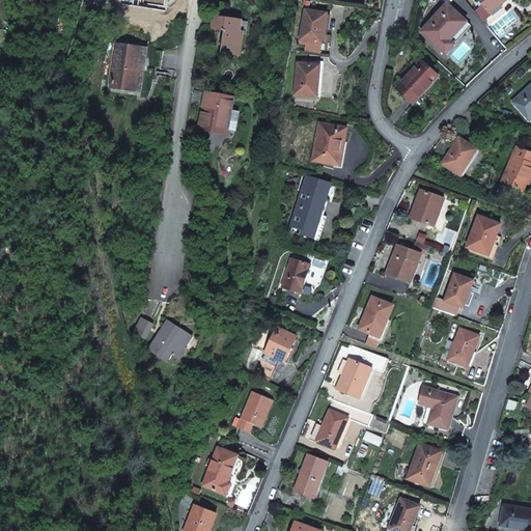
[(500,3),(504,0),(479,0),(490,12),(501,4),(500,3)]
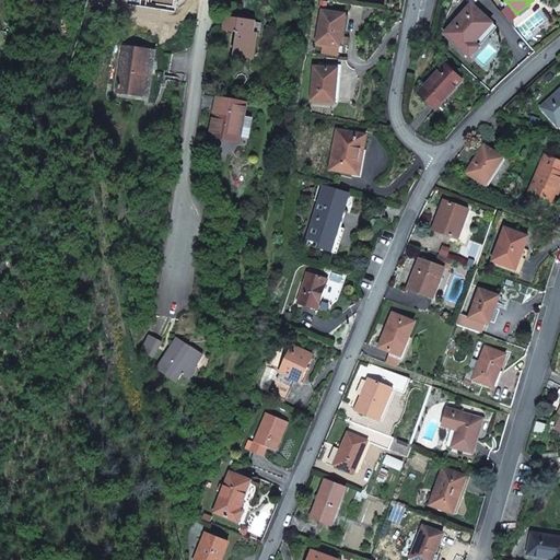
[(445,34),(470,57),(479,47),(475,43),(492,23),(471,4),(445,34)]
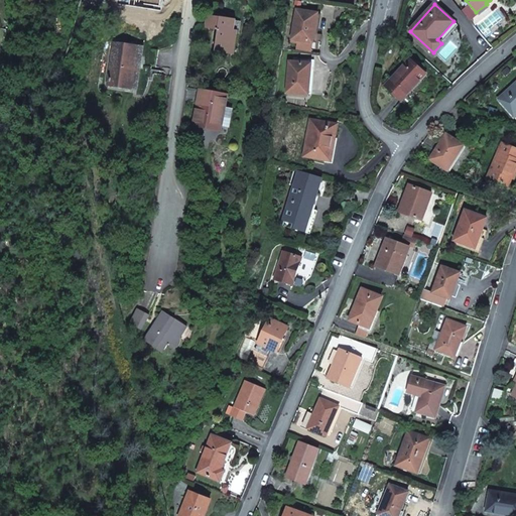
[(297,10),(292,39),(299,40),(312,42),(317,13),(297,10)]
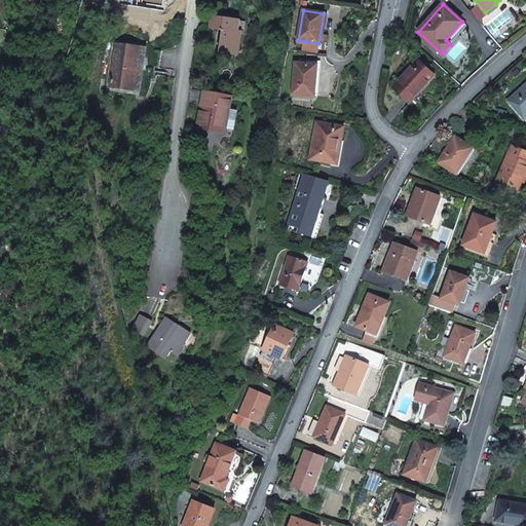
[(481,10),(475,15),(479,20),(485,15),(481,10)]
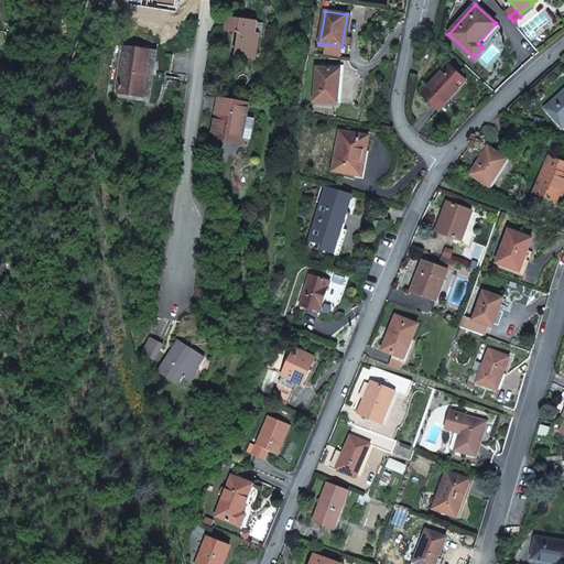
[(347,38),(351,15),(347,14),(342,46),(351,47),(354,39),(347,38)]
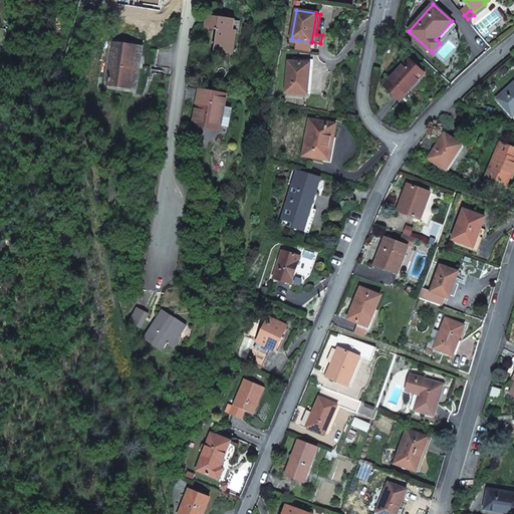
[(219,30),(218,37),(231,39),(233,31),(234,20),(220,18),(218,18),(207,16),(206,27),(216,29),(216,30),(219,30)]
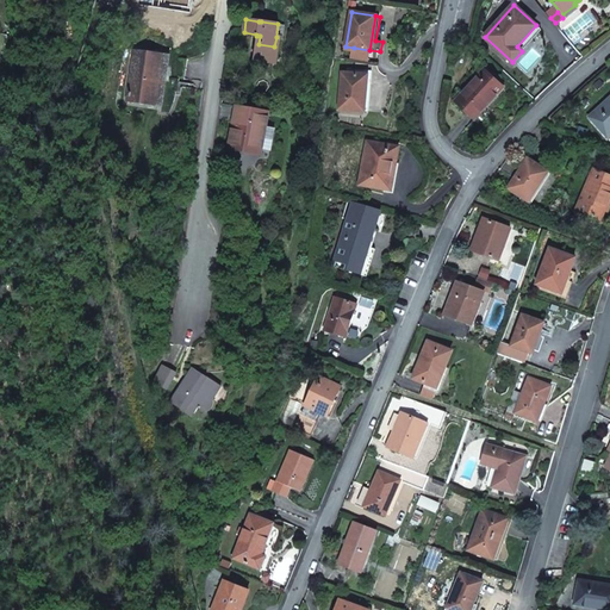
[(517,47),(522,51),(541,30),(536,25),(517,47)]
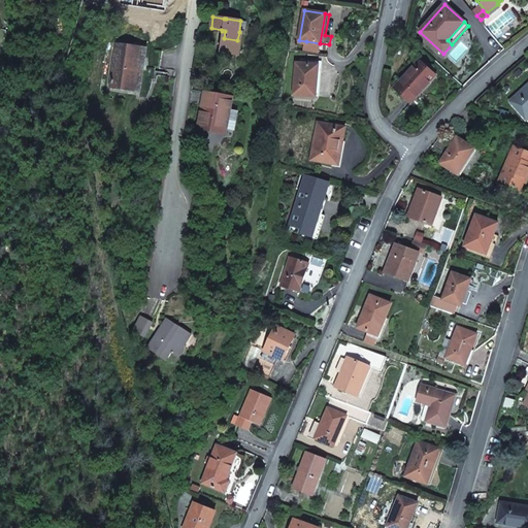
[(224,38),(221,53),(236,55),(237,40),(224,38)]
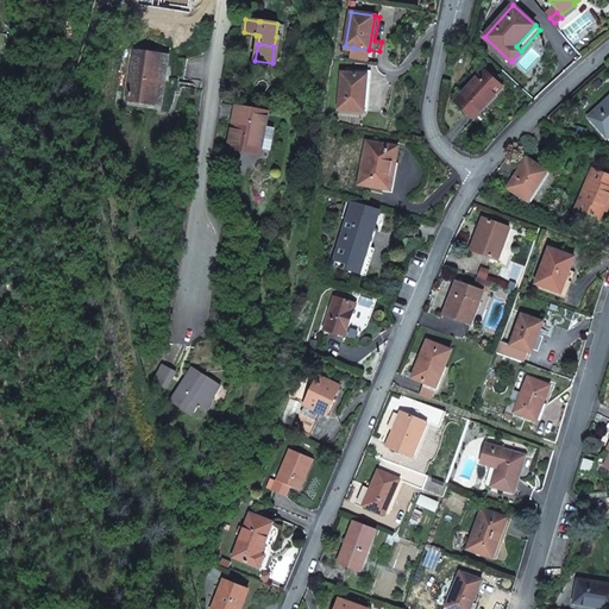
[(353,51),(351,61),(366,64),(369,50),(353,48),(353,51)]
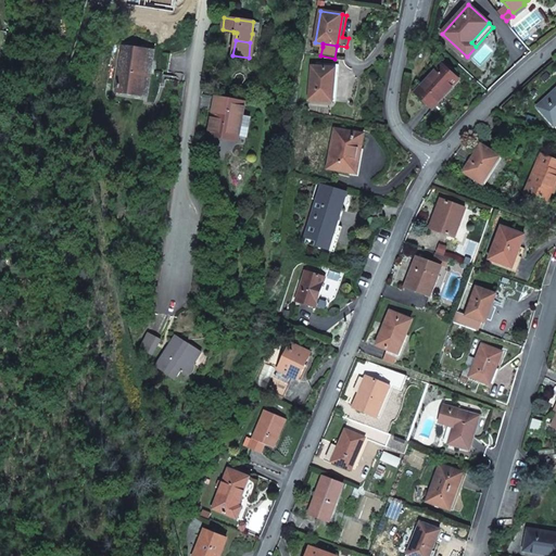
[(123,47),(118,80),(144,83),(147,68),(152,70),(163,72),(165,52),(154,51),(123,47)]
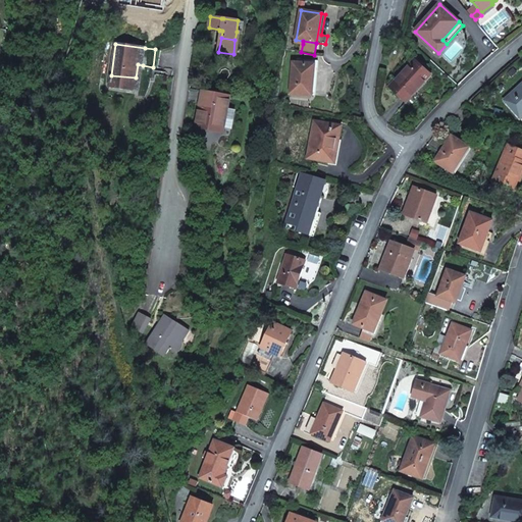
[(389,87),(407,102),(431,74),(415,59),(389,87)]
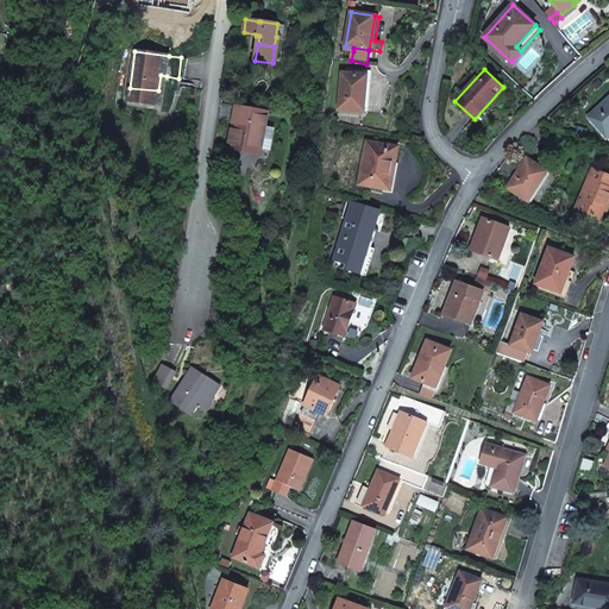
[(355,70),(355,74),(368,75),(364,111),(368,111),(371,71),(355,70)]
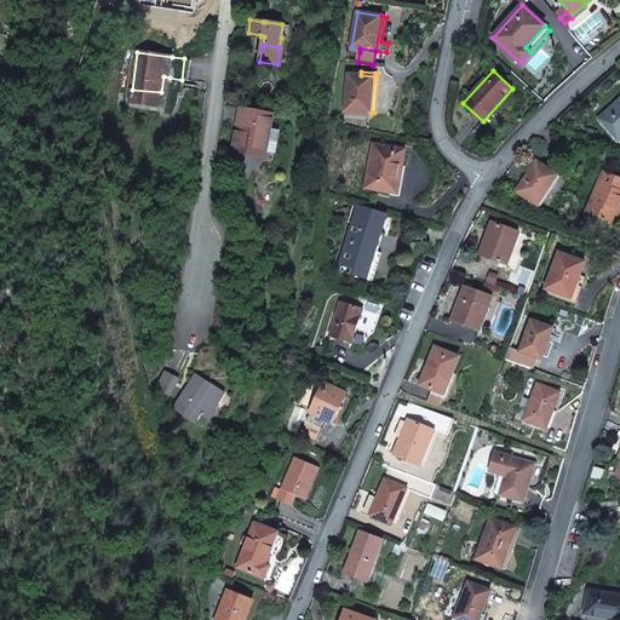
[(345,110),(371,113),(374,76),(361,75),(348,74),(345,110)]
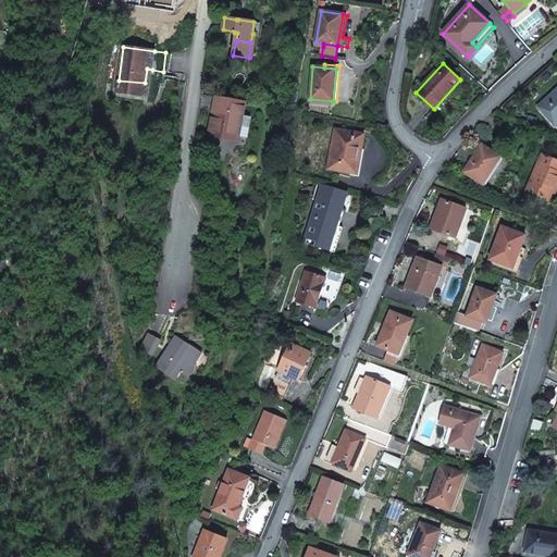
[(119,81),(116,93),(143,96),(145,83),(119,81)]
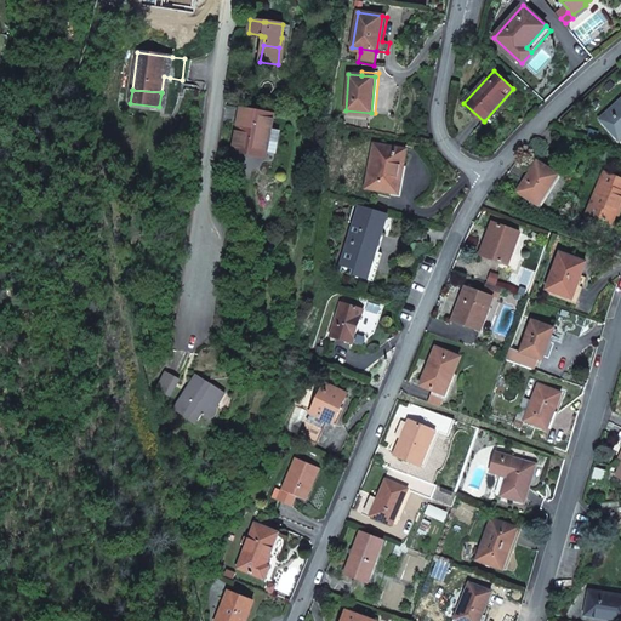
[(620,142),(620,140),(620,98),(599,119),(620,142)]
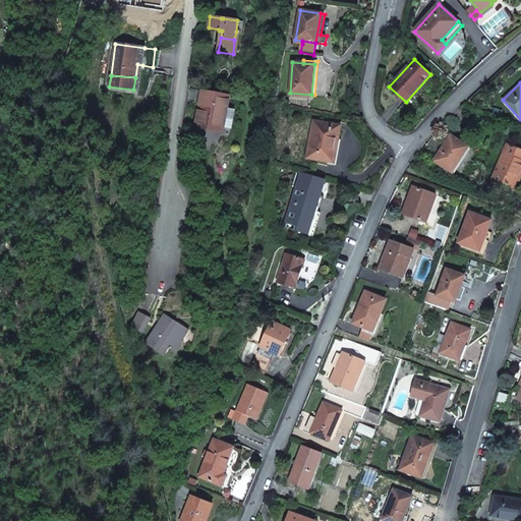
[(203,90),(195,126),(207,129),(208,125),(223,128),(224,127),(227,108),(230,95),(203,90)]
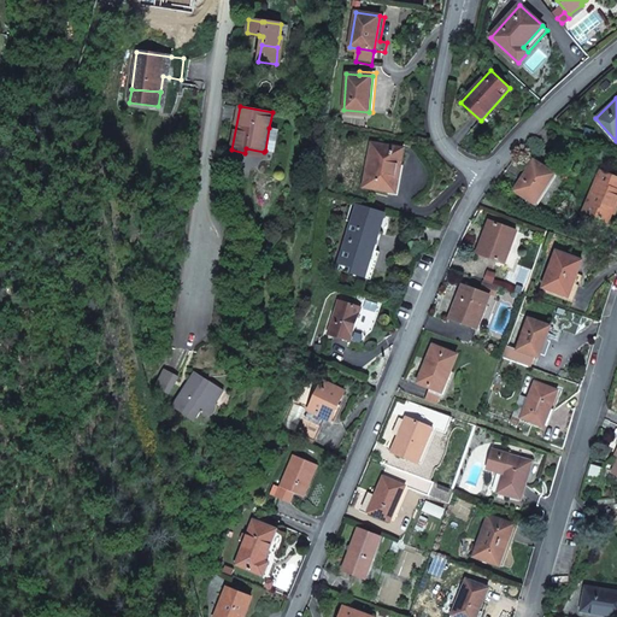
[(278,130),(269,128),(265,151),(274,152),(278,130)]
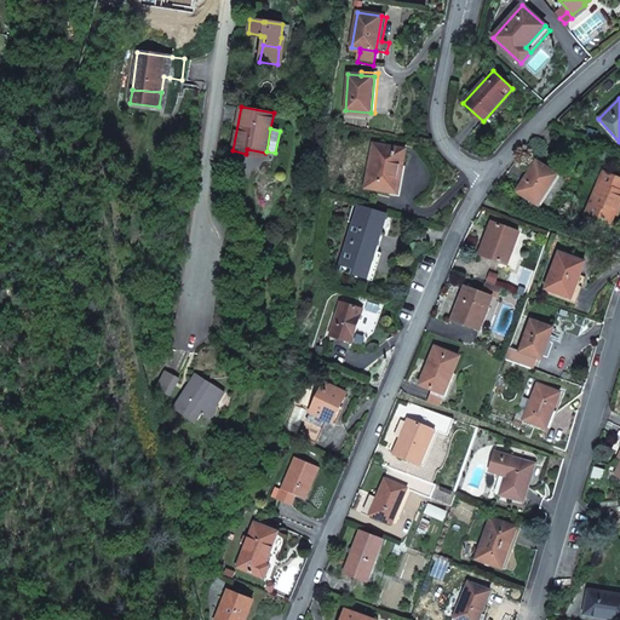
[(406,150),(373,144),(366,188),(396,194),(401,167),(402,167),(406,150)]
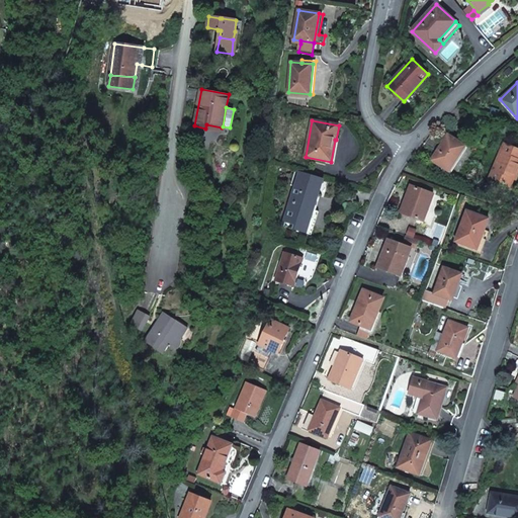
[(465,146),(448,135),(442,144),(448,148),(444,154),(439,151),(432,160),(449,171),(465,146)]
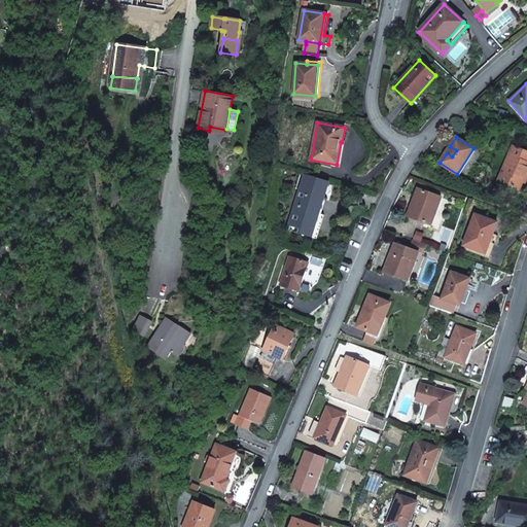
[(450,146),(447,153),(452,156),(456,150),(450,146)]
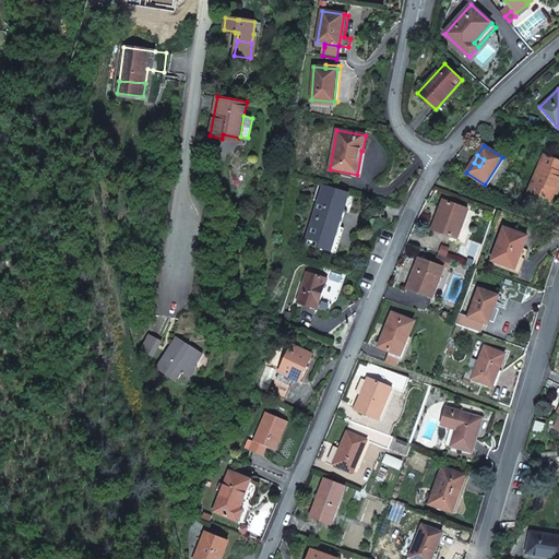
[(528,193),(550,202),(555,193),(558,182),(558,161),(544,155),(528,193)]
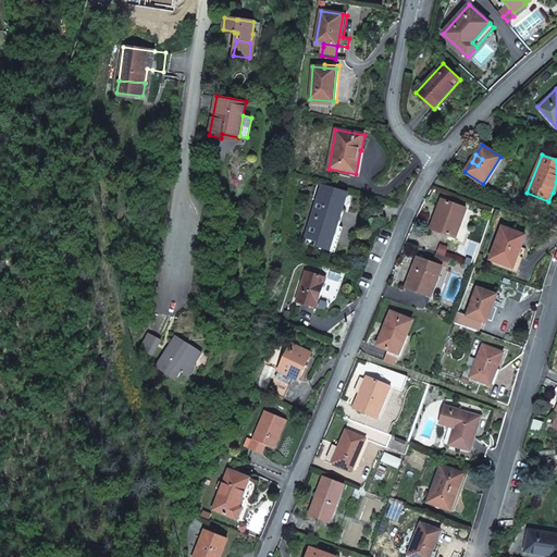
[(317,230),(314,237),(331,242),(336,225),(347,192),(323,184),(310,227),(317,230)]
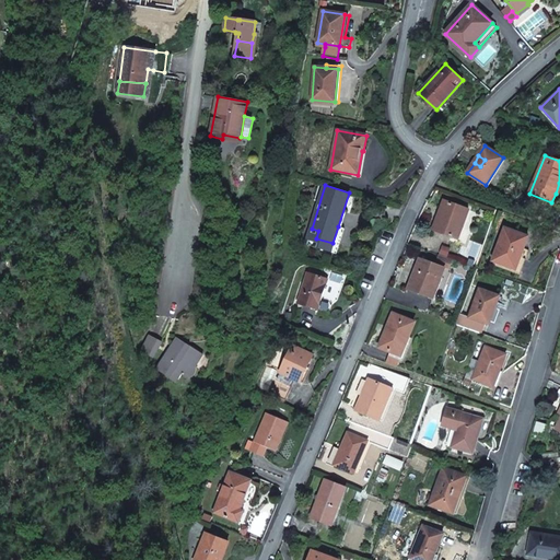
[(432,229),(461,240),(467,220),(464,219),(468,209),(443,200),(432,229)]
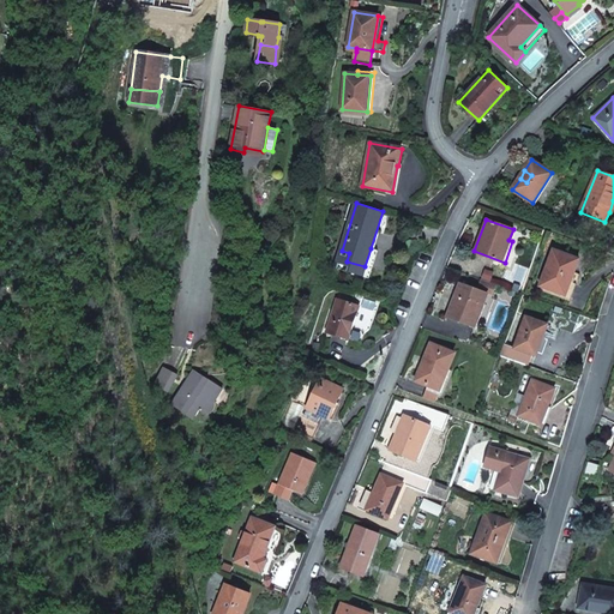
[(365,266),(362,276),(369,278),(378,251),(371,248),(365,266)]
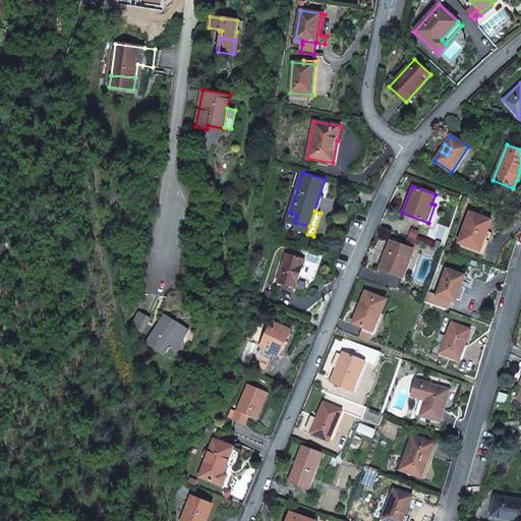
[(288,220),(294,222),(296,215),(290,213),(288,220)]
